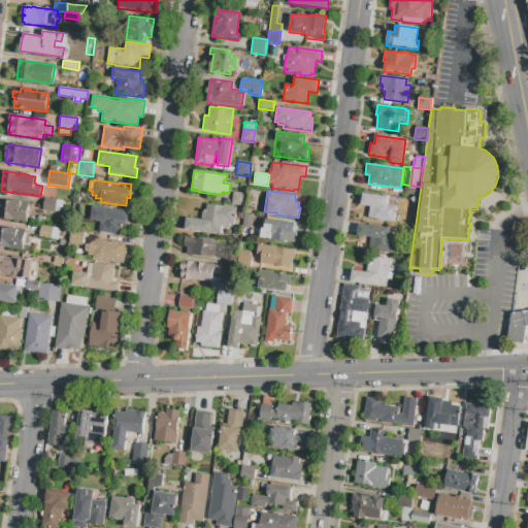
[(233,192),(246,194),(244,206),(231,205),(233,192)]
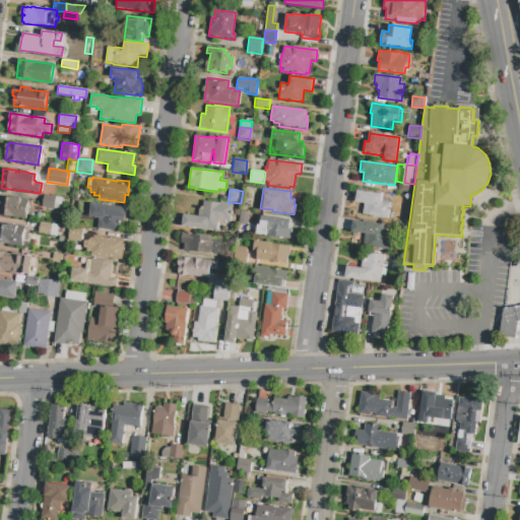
[(355,190),(381,193),(380,202),(389,203),(388,218),(363,215),(364,203),(353,202),(355,190)]
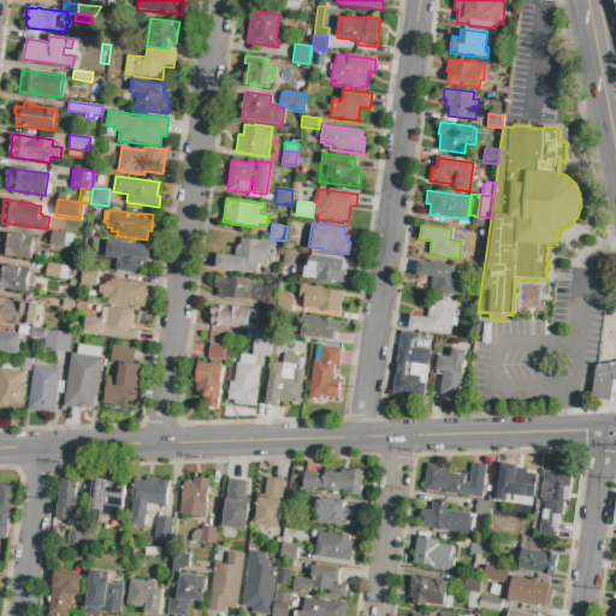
[(52,231),(73,234),(72,242),(65,241),(64,248),(51,246),(52,231)]
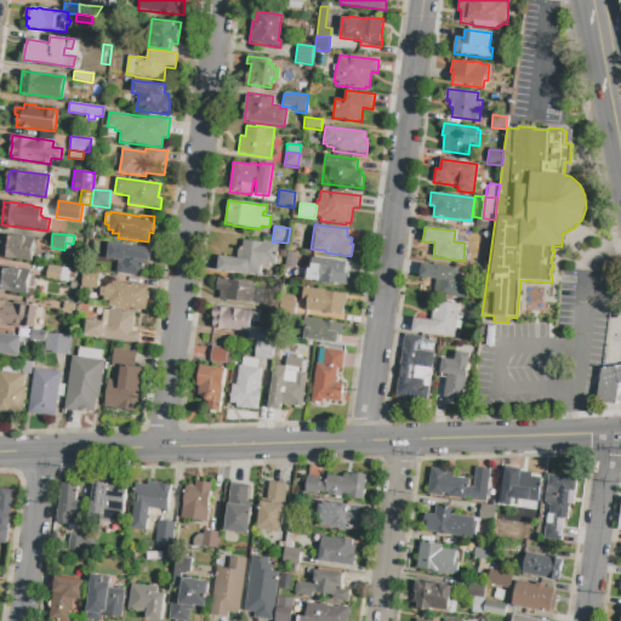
[(0,234),(34,238),(32,261),(0,256),(0,234)]
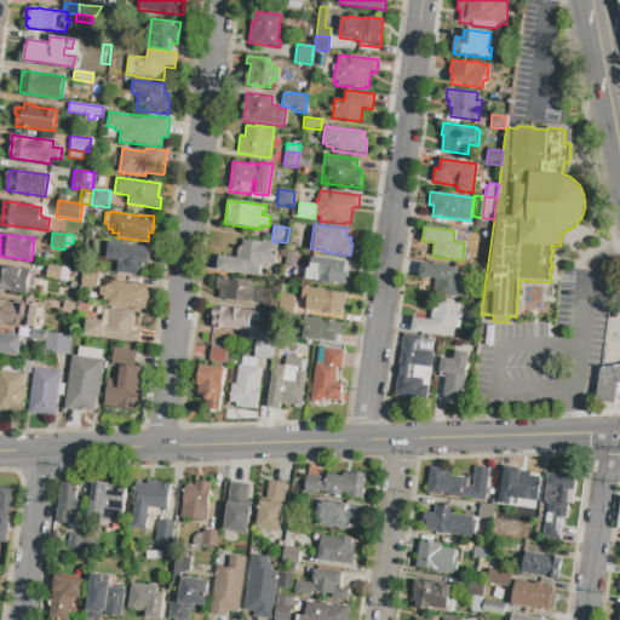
[(218,269),(222,237),(279,244),(274,276),(218,269)]
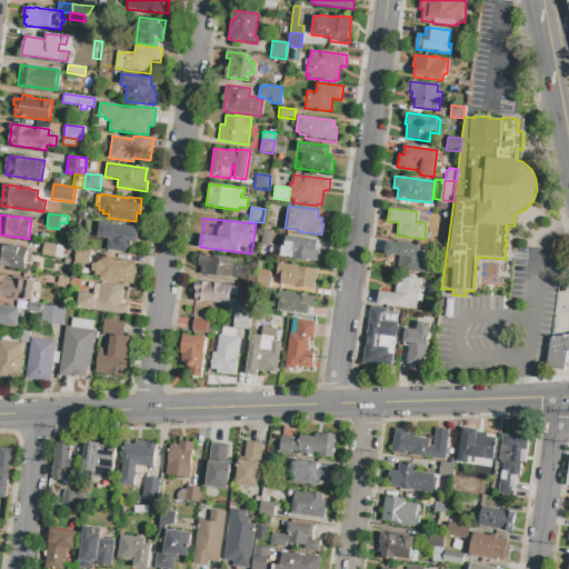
[(92,220),(91,235),(78,232),(79,219),(86,220),(92,220)]
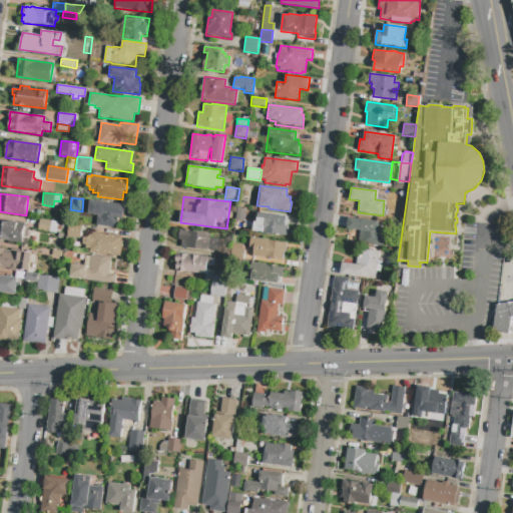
[(90,200),(125,205),(123,215),(122,215),(122,218),(119,218),(118,228),(96,225),(98,214),(88,213),(90,200)]
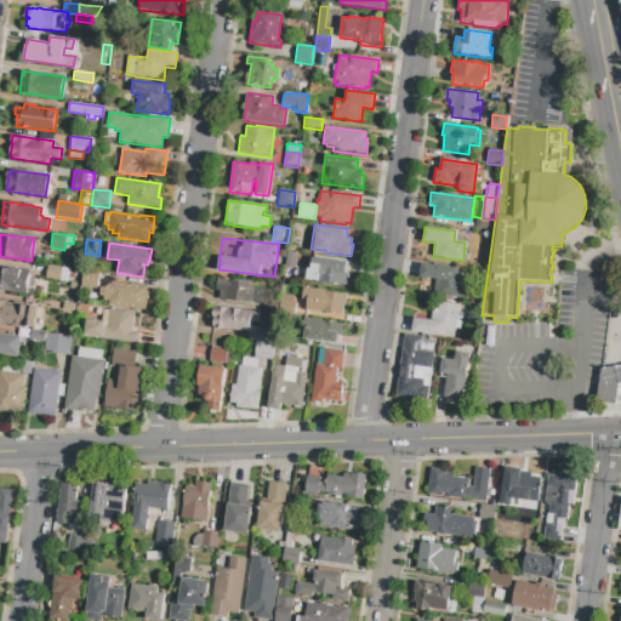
[(286,255),(297,256),(295,268),(285,267),(286,255)]
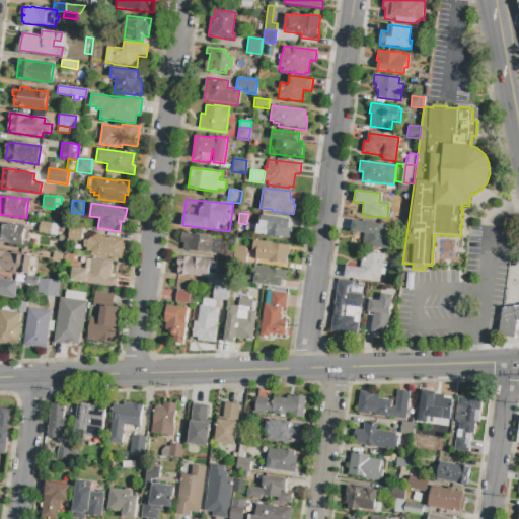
[(290,219),(289,227),(292,227),(291,239),(265,236),(265,235),(255,234),(256,224),(260,224),(262,215),(290,219)]
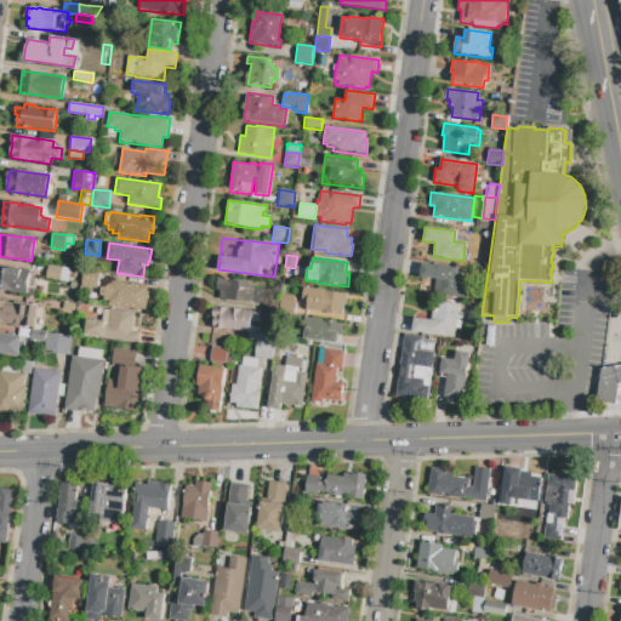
[(422,263),(457,268),(456,277),(466,278),(462,298),(419,294),(421,273),(420,273),(420,267),(421,267),(422,263)]
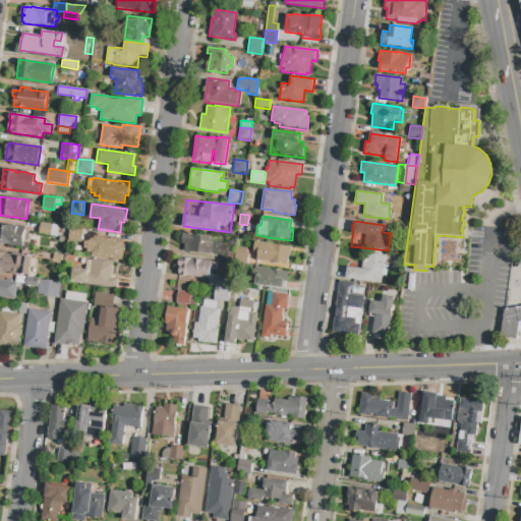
[(51,236),(39,234),(40,223),(52,224),(51,236)]
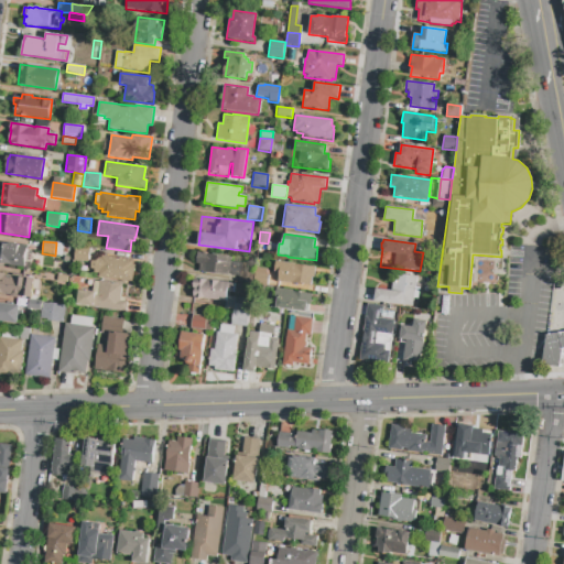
[(0,242),(28,246),(24,267),(0,262),(0,242)]
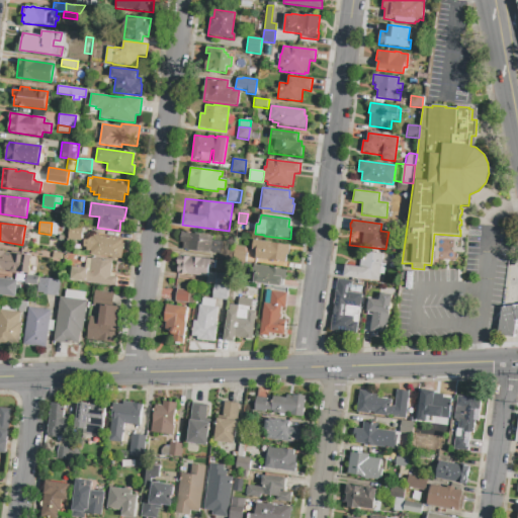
[(52,223),(59,224),(58,232),(57,236),(51,235),(52,223)]
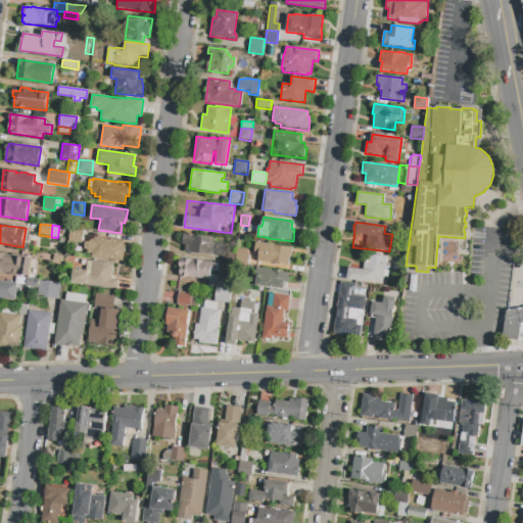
[(69,228),(84,230),(82,243),(67,241),(69,228)]
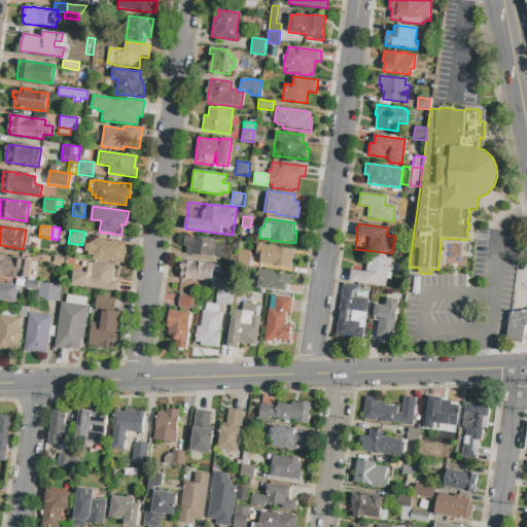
[(185,236),(216,240),(216,245),(227,246),(226,258),(186,253),(186,247),(184,246),(185,236)]
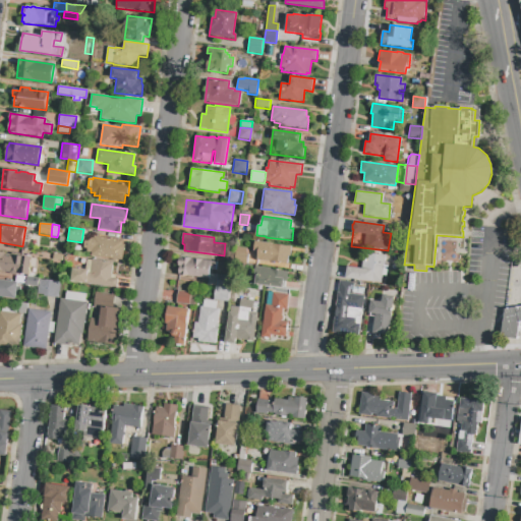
[(123,259),(91,255),(92,252),(87,252),(88,248),(84,248),(85,240),(89,241),(93,238),(93,236),(124,240),(123,244),(125,244),(123,259)]
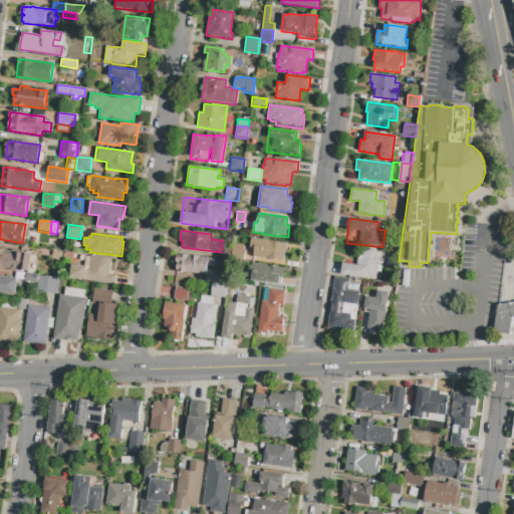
[(251,238),(288,243),(286,261),(253,257),(254,248),(250,248),(251,238)]
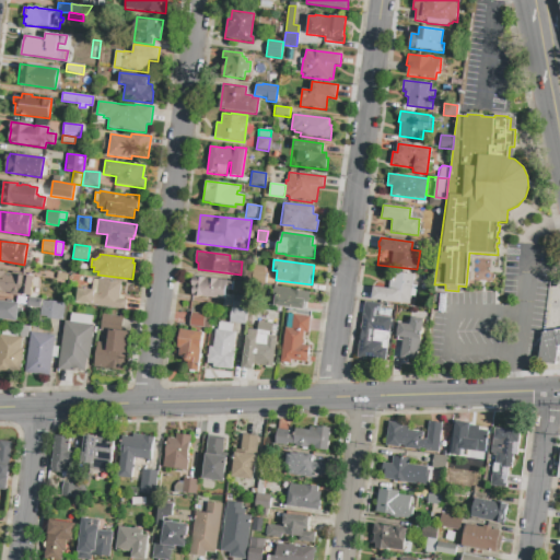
[(252,281),(264,282),(265,267),(253,267),(252,281)]
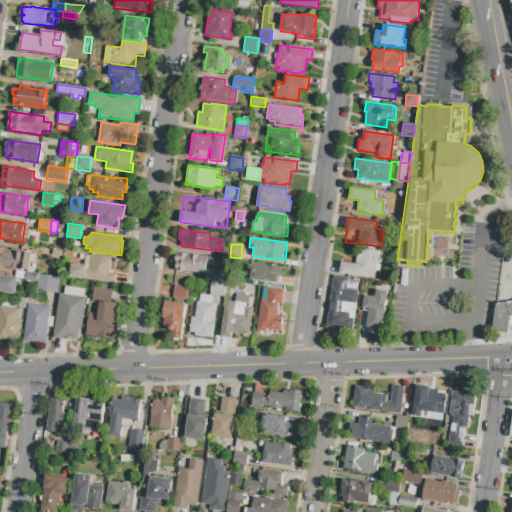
[(37,247),(58,249),(57,257),(36,255),(37,247)]
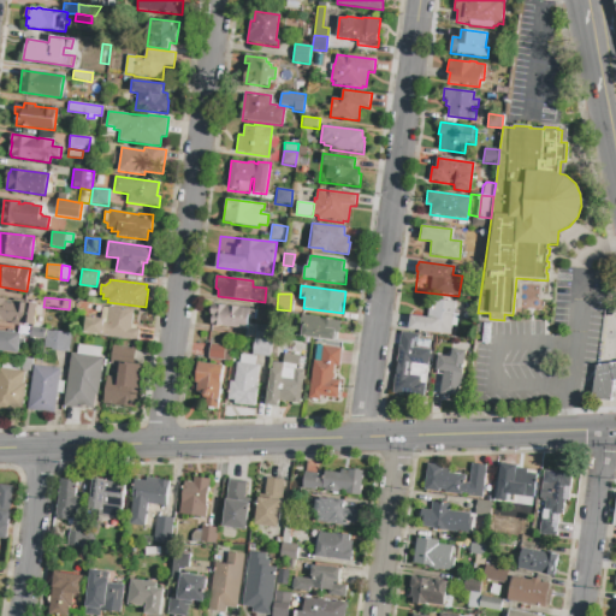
[(35,325),(21,324),(21,325),(11,324),(11,323),(0,320),(0,298),(7,300),(7,304),(16,306),(17,301),(37,304),(42,306),(41,315),(36,314),(35,325)]
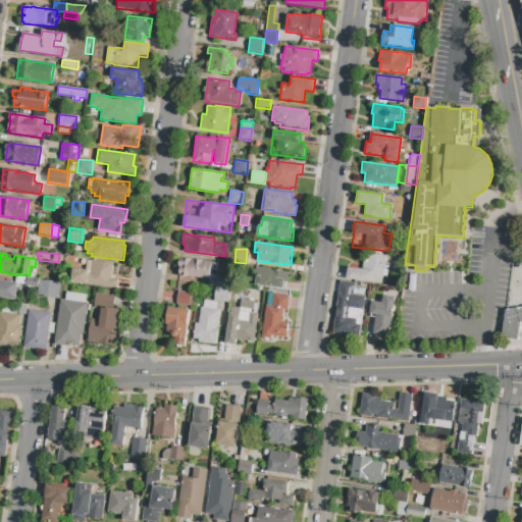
[(347,279),(349,266),(356,267),(356,268),(362,269),(364,253),(385,255),(383,266),(388,266),(386,276),(382,276),(381,283),(347,279)]
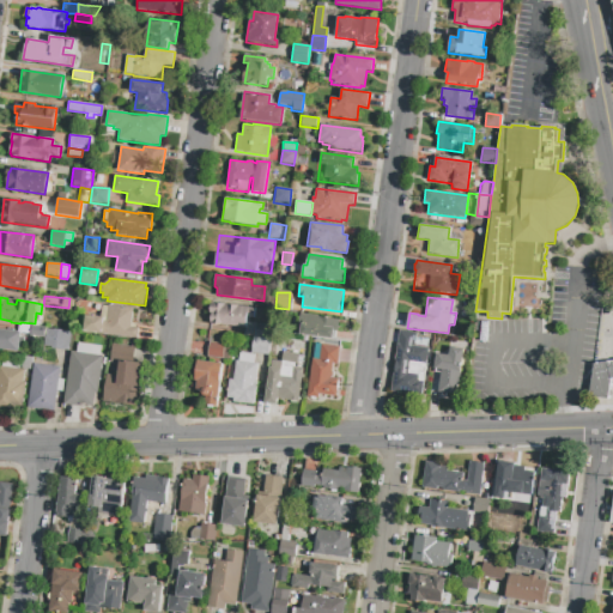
[(86,315),(76,314),(77,299),(87,302),(86,315)]
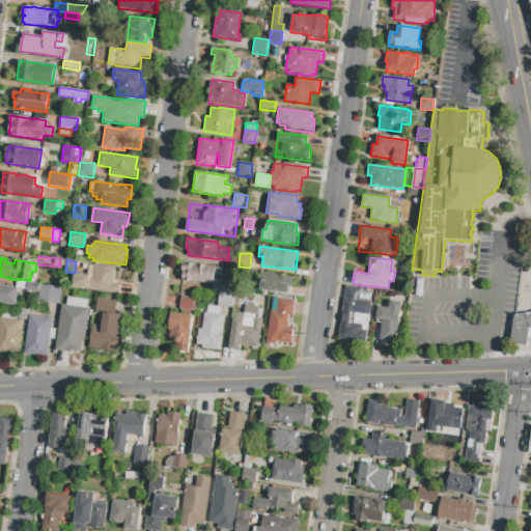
[(183,261),(222,267),(221,276),(217,276),(216,279),(214,278),(214,284),(182,281),(183,272),(182,271),(183,261)]
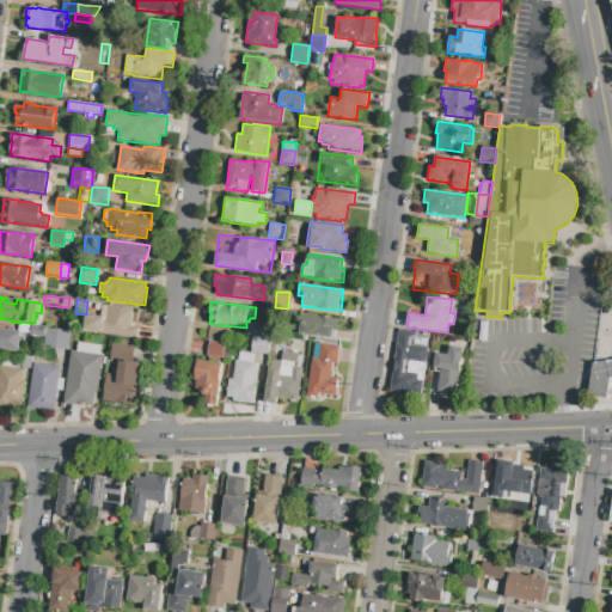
[(83,331),(84,325),(85,325),(86,314),(106,317),(108,305),(134,308),(132,323),(136,323),(136,326),(140,328),(139,337),(98,332),(98,334),(83,331)]
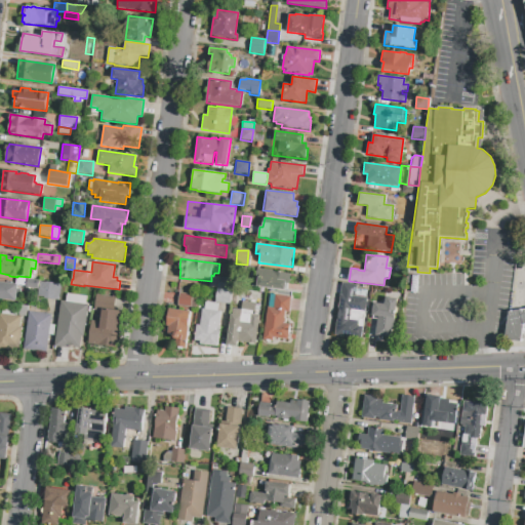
[(257,269),(291,273),(289,284),(286,284),(285,290),(257,286),(257,280),(255,280),(257,269)]
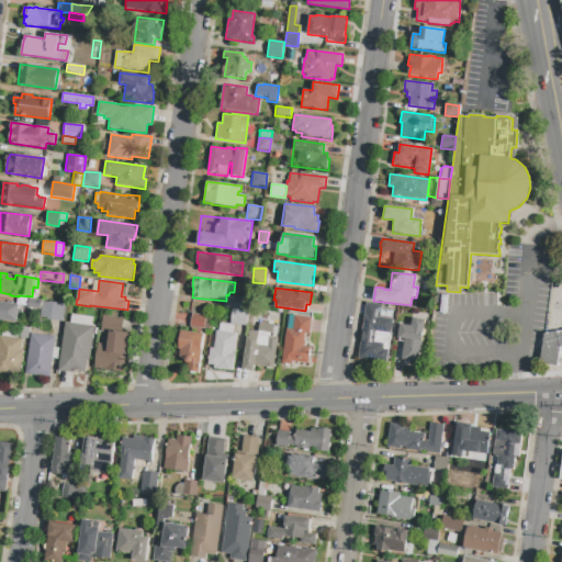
[(29,298),(43,300),(42,301),(42,310),(27,307),(29,298)]
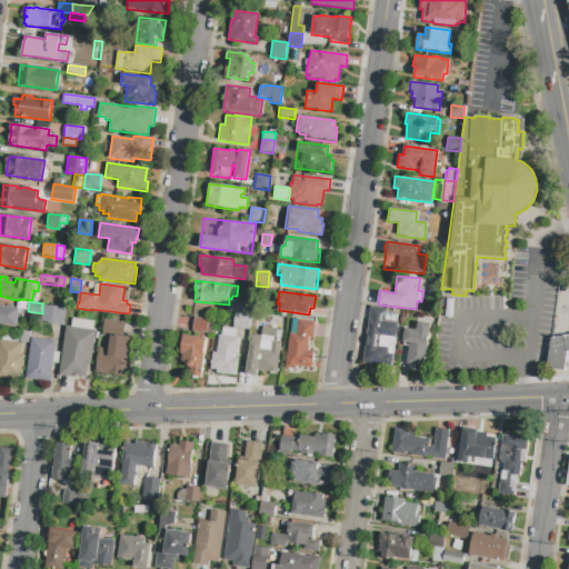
[(42,313),(42,305),(67,308),(65,325),(40,322),(42,313)]
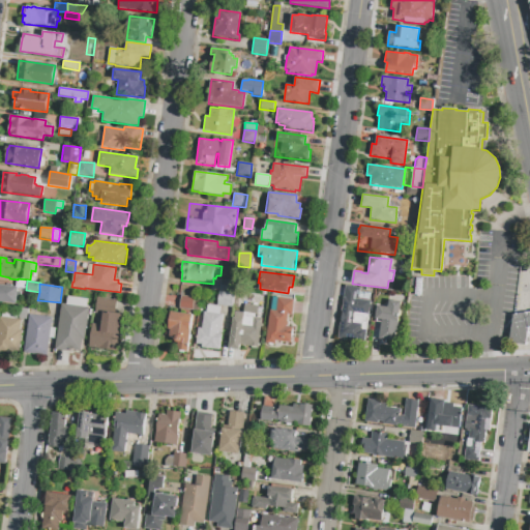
[(0,285),(16,287),(18,287),(17,292),(21,292),(20,300),(16,299),(16,304),(0,301),(0,285)]
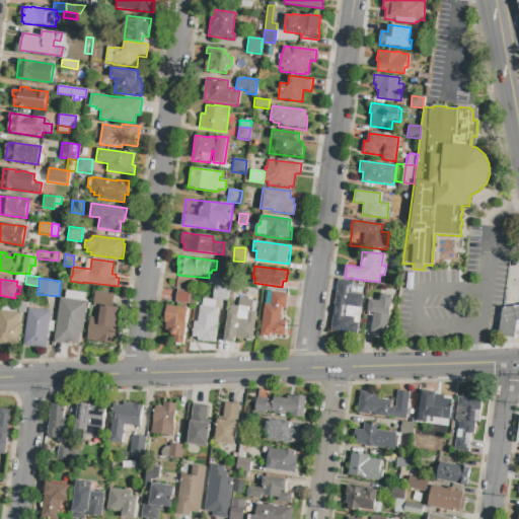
[(217,279),(224,280),(230,281),(229,287),(216,285),(217,279)]
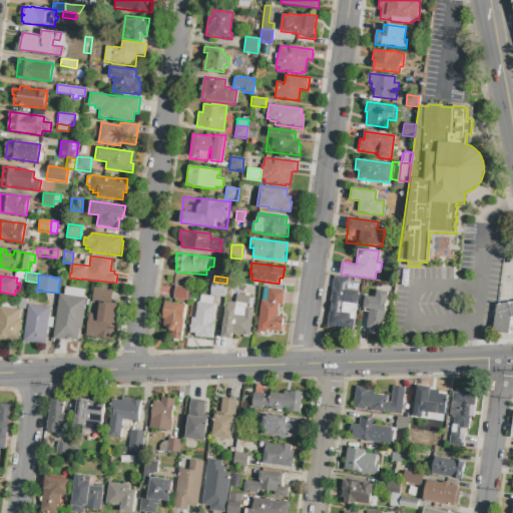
[(334,276),(349,278),(348,285),(360,287),(354,331),(328,328),(334,276)]
